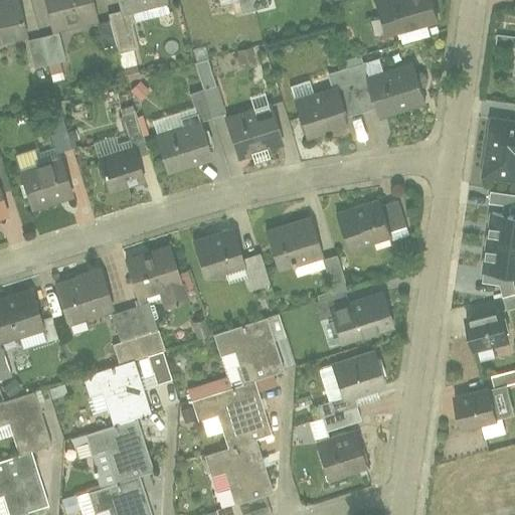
[(0,47),(30,40),(19,0),(4,0),(0,1),(0,47)]
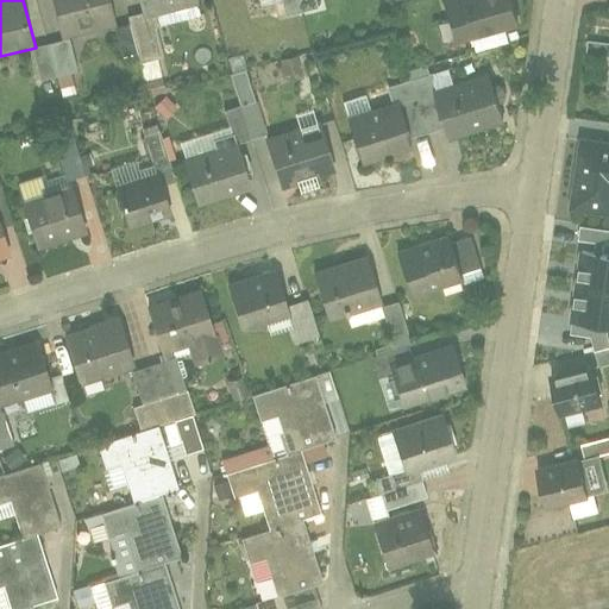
[(120,27),(113,0),(48,0),(60,43),(120,27)]
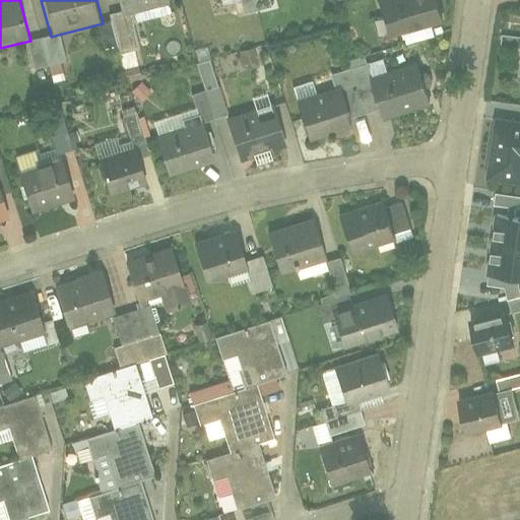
[(174,5),(172,0),(115,0),(121,19),(174,5)]
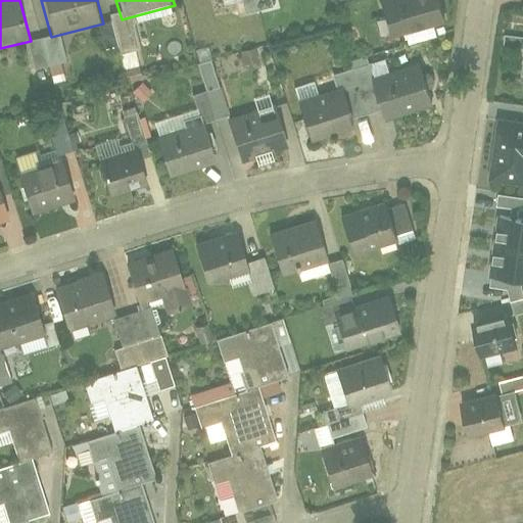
[(447,27),(440,0),(387,0),(379,2),(389,42),(447,27)]
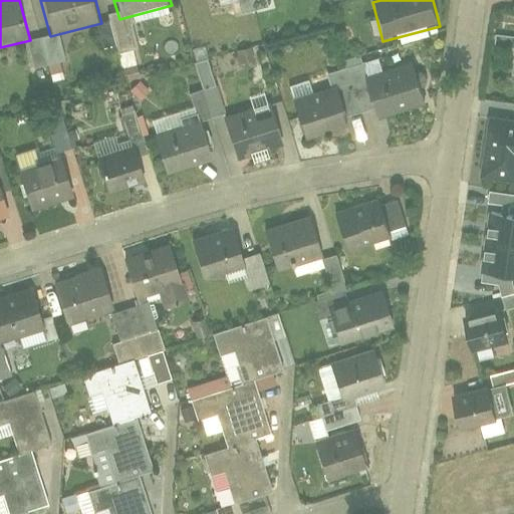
[(426,111),(414,66),(365,79),(376,124),(426,111)]
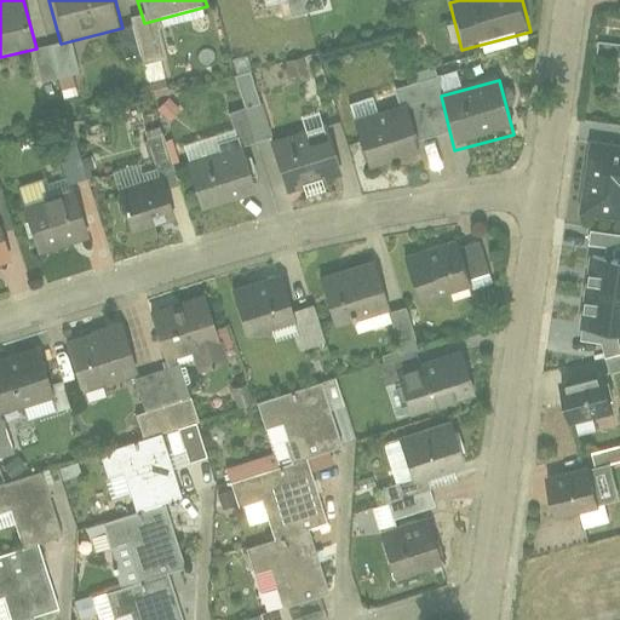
[(419,158),(406,108),(350,122),(363,173),(419,158)]
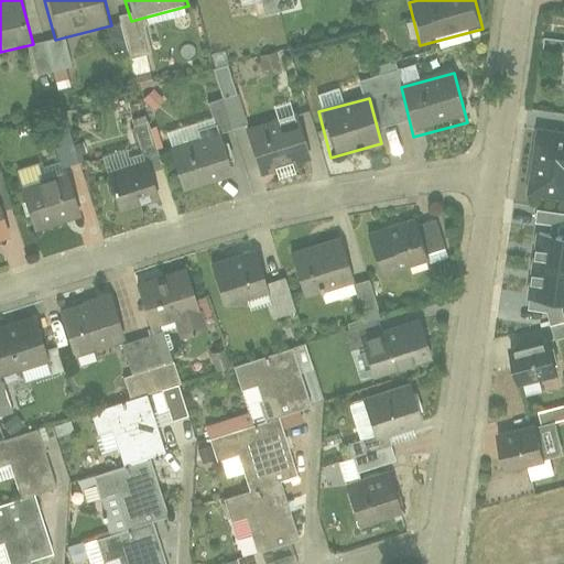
[(247,128),(260,180),(310,166),(296,115),(247,128)]
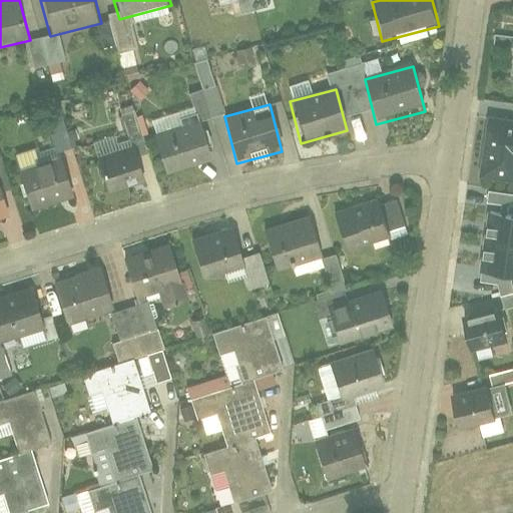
[(512,114),(490,111),(482,174),(512,177),(512,114)]
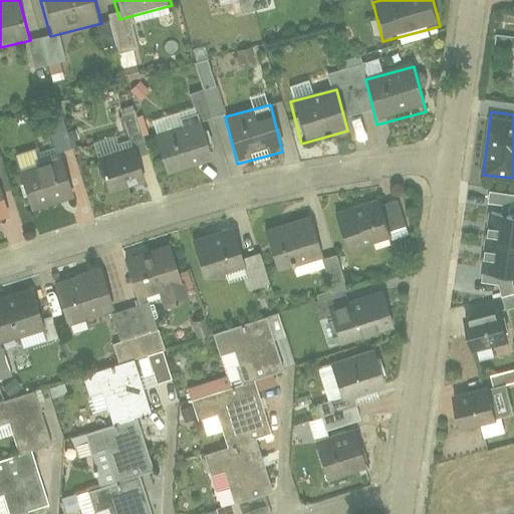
[(152,138),(164,177),(214,162),(201,121),(152,138)]
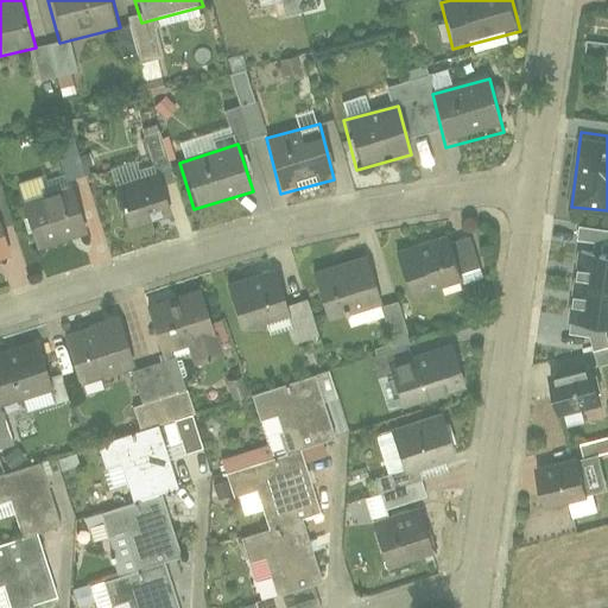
[(109,191),(122,233),(171,217),(158,176),(109,191)]
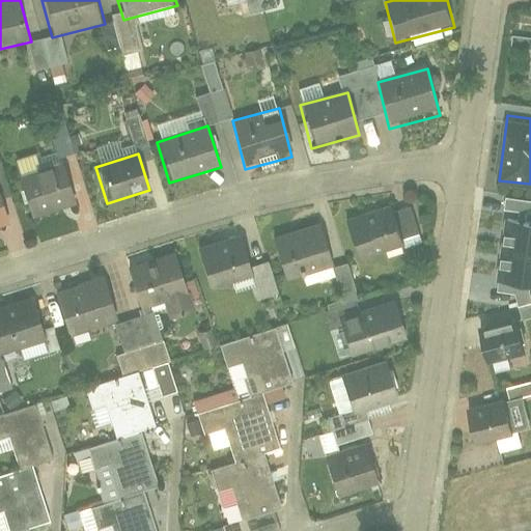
[(23,174),(33,210),(78,196),(66,161),(23,174)]
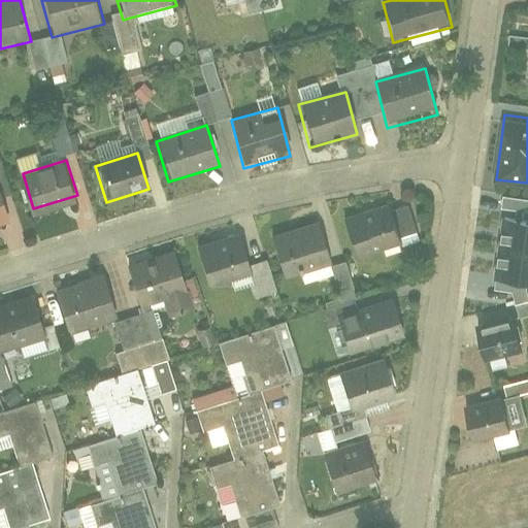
[(0,219),(10,217),(0,184),(0,219)]
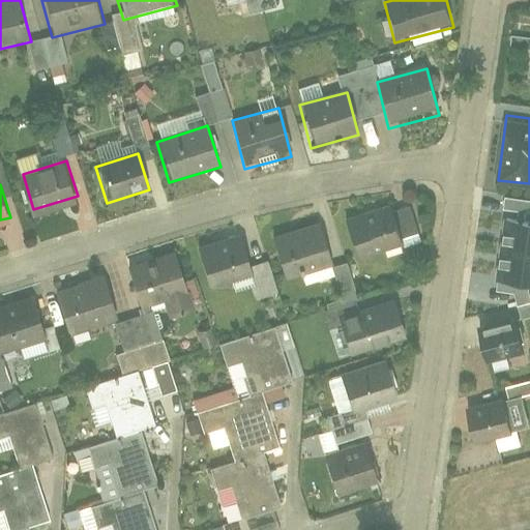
[(349,216),(360,254),(407,239),(394,202),(349,216)]
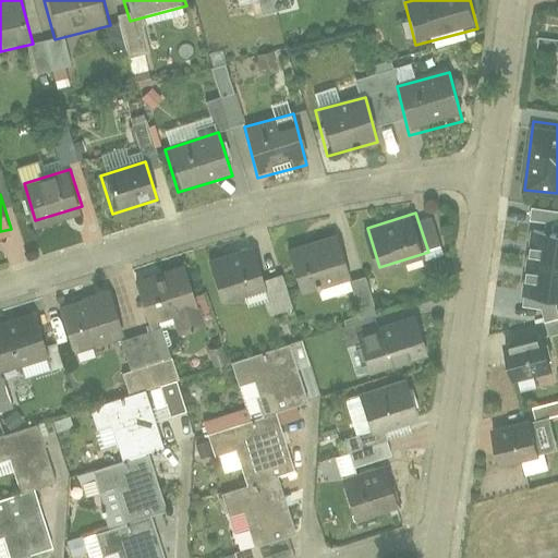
[(557,296),(557,233),(534,230),(525,292),(557,296)]
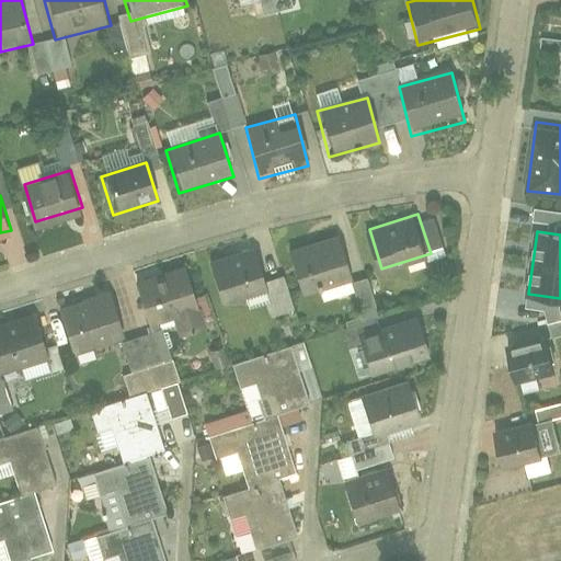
[(286,253),(300,299),(354,283),(340,237),(286,253)]
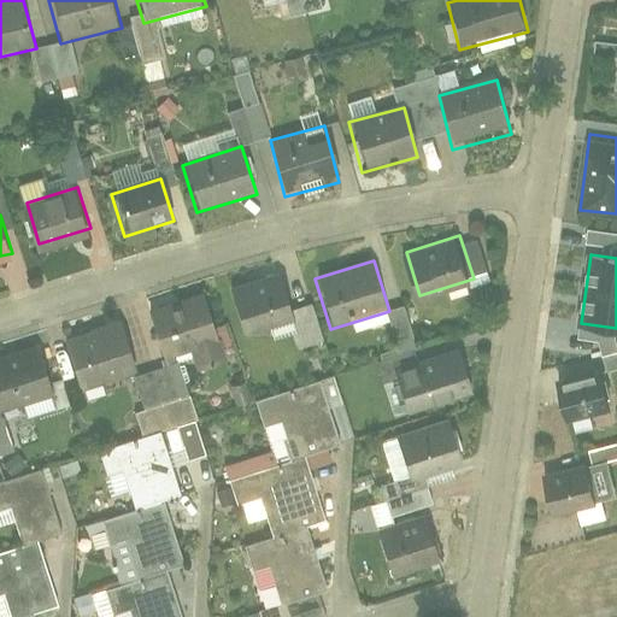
[(228,289),(245,340),(295,324),(278,274),(228,289)]
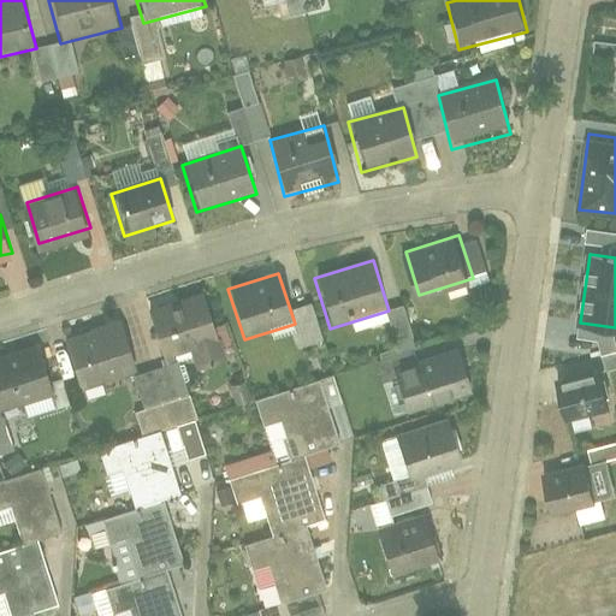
[(172,359),(191,353),(195,367),(225,357),(206,295),(157,309),(172,359)]
